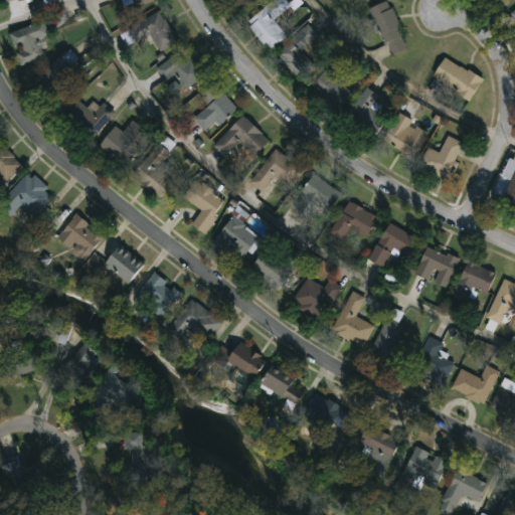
[(151,0),(152,3),(126,11),(123,0),(116,0),(107,3),(106,0),(151,0)]
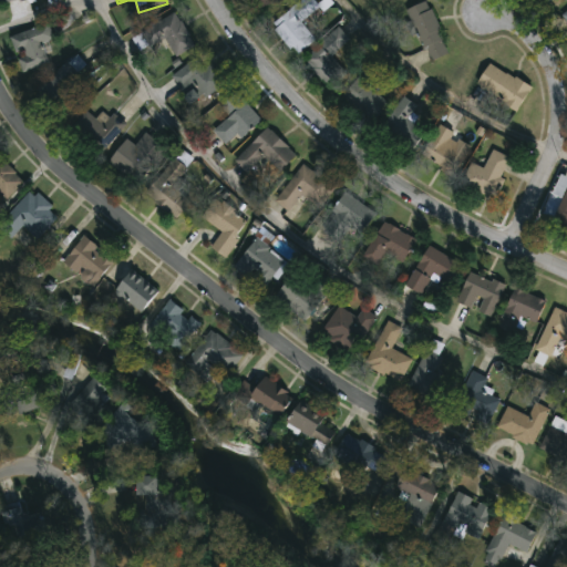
[(255,0),(282,0),(284,2),(258,9),(255,0)]
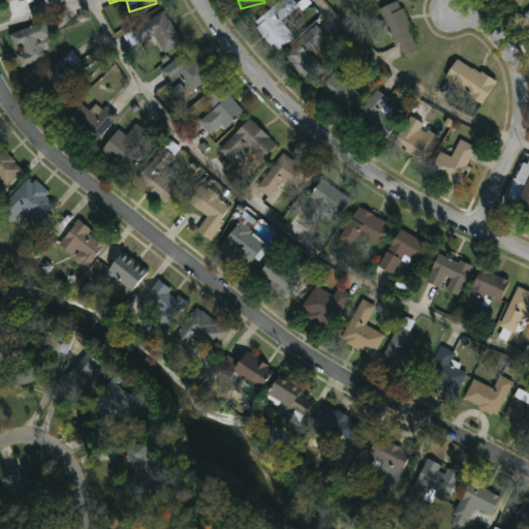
[(284,26),(293,35),(276,51),(253,26),(281,0),(288,0),(300,11),(284,26)]
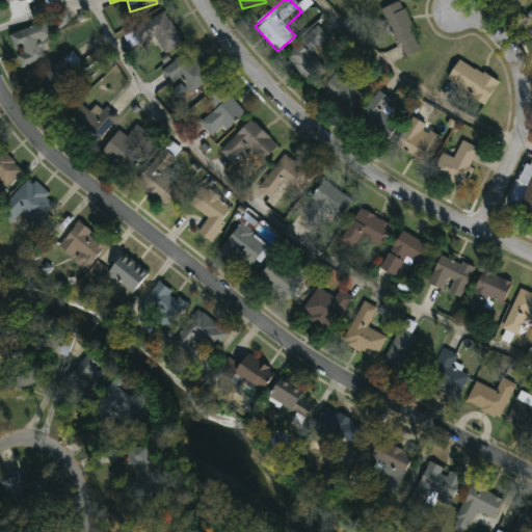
[(421,51),(401,58),(381,9),(401,1),(421,51)]
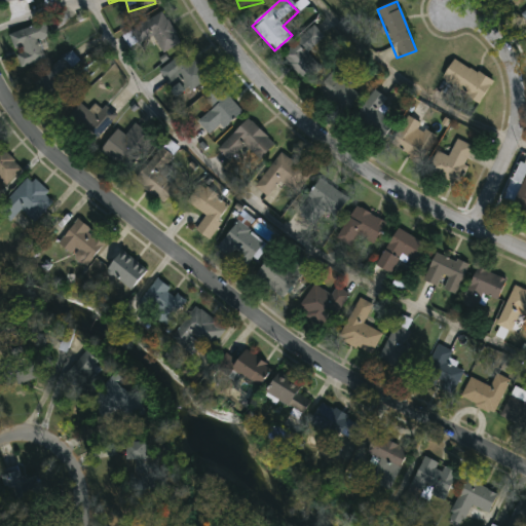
[(157,58),(151,48),(144,53),(129,32),(160,11),(181,42),(157,58)]
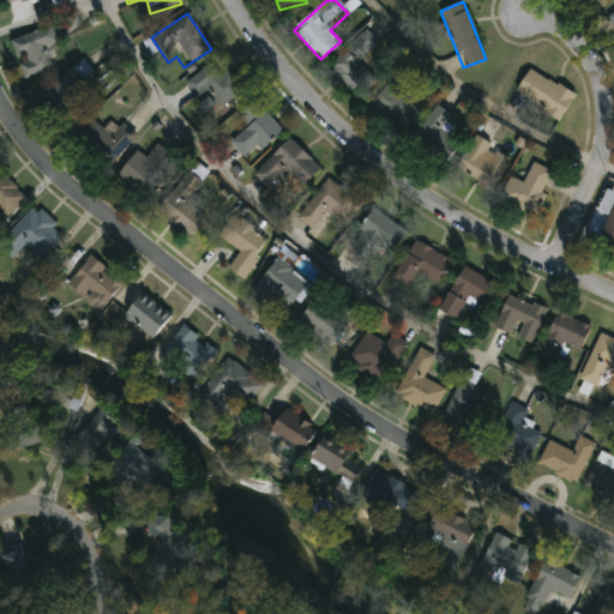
[(24,80),(12,40),(53,28),(58,44),(47,48),(53,72),(24,80)]
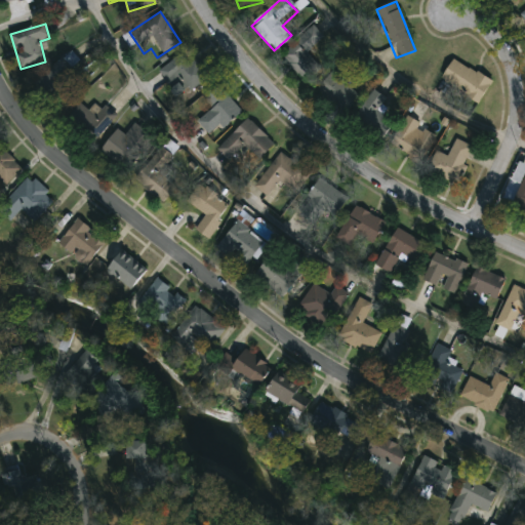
[(325,39),(318,47),(324,54),(300,78),(280,56),(312,26),(325,39)]
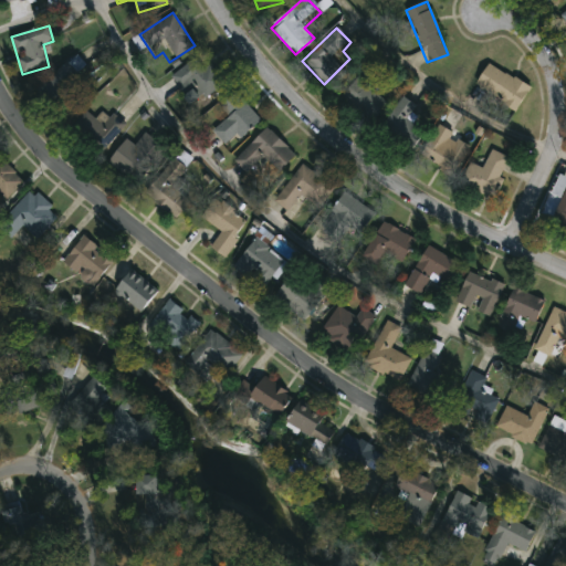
[(187,107),(168,77),(199,58),(218,87),(187,107)]
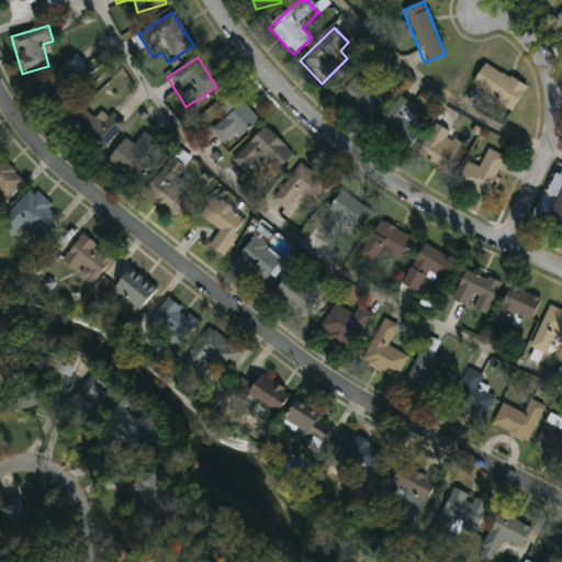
[(35,97),(71,60),(81,70),(76,76),(83,83),(54,115),(35,97)]
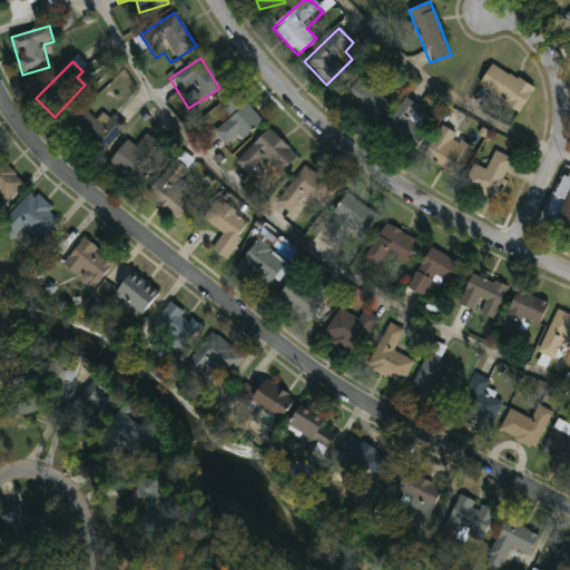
[(533,86),(521,111),(478,91),(490,66),(533,86)]
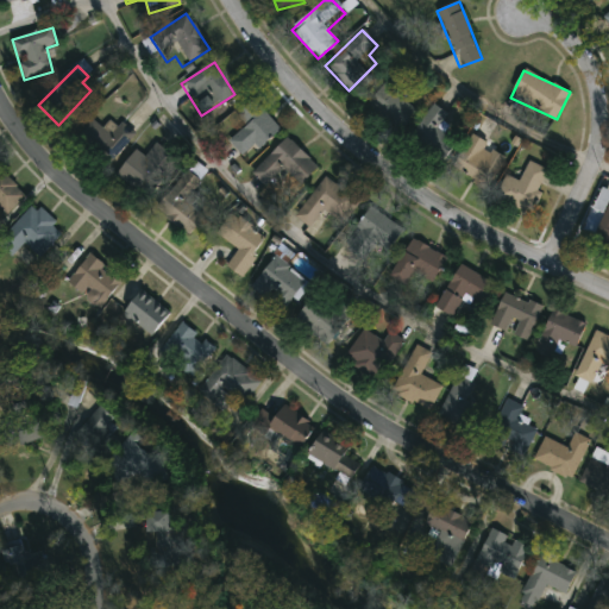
[(368,104),(388,83),(418,113),(397,133),(368,104)]
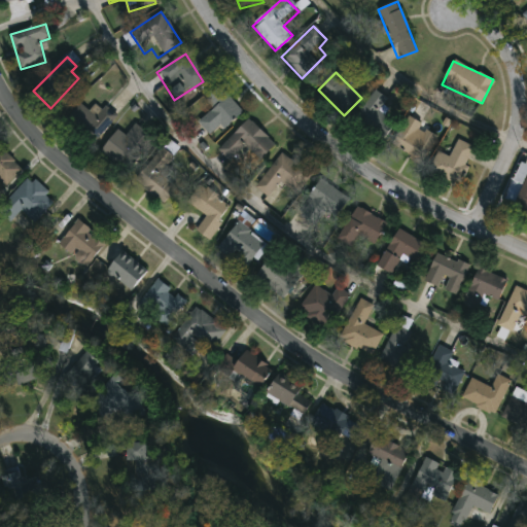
[(212,109),(204,101),(217,86),(243,111),(215,139),(199,123),(212,109)]
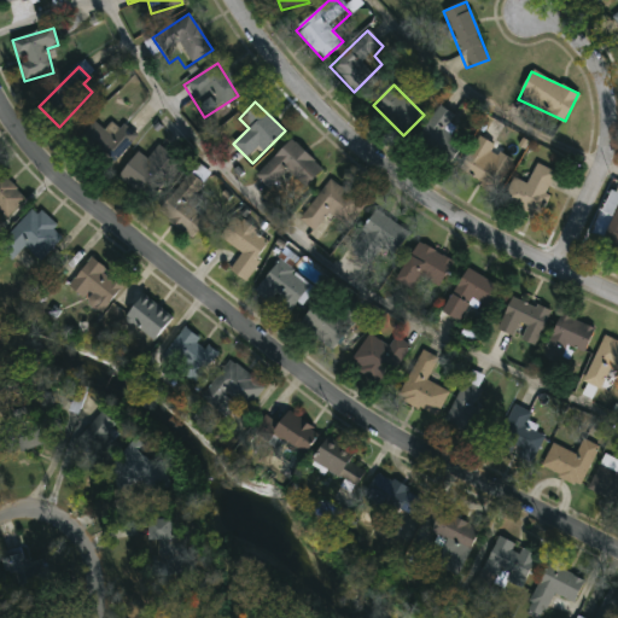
[(450,163),(415,140),(438,106),(455,117),(444,132),(464,145),(450,163)]
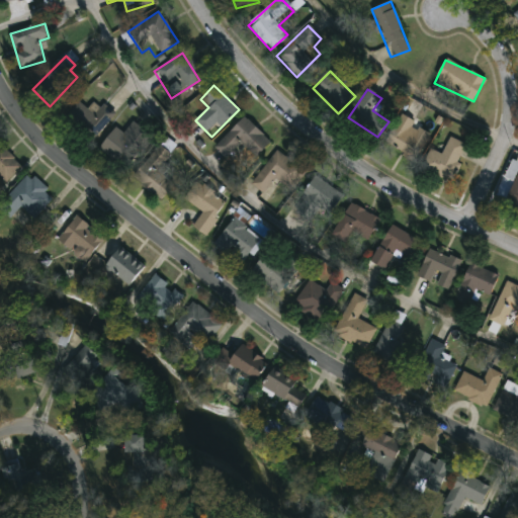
[(99,107),(103,103),(115,115),(93,139),(70,116),(80,105),(86,110),(93,102),(99,107)]
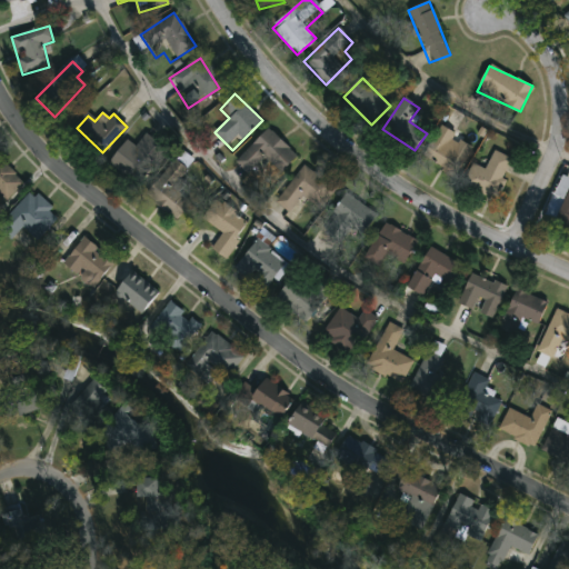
[(452,177),(422,156),(441,127),(472,148),(452,177)]
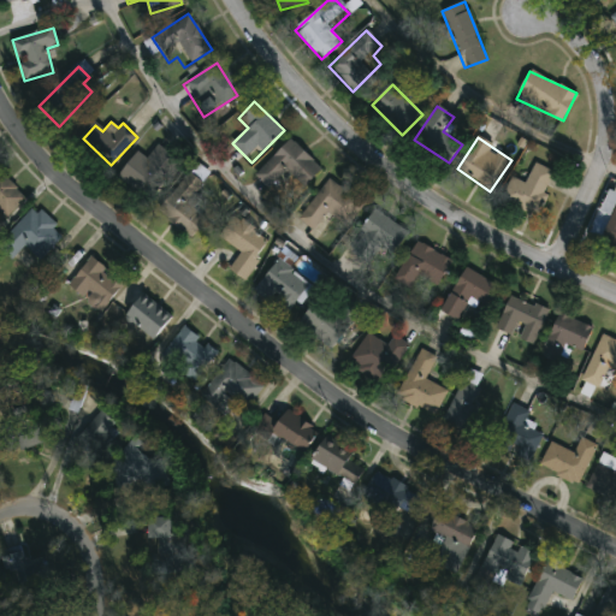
[(285,175),(271,190),(255,175),(290,140),(321,170),(301,190),(285,175)]
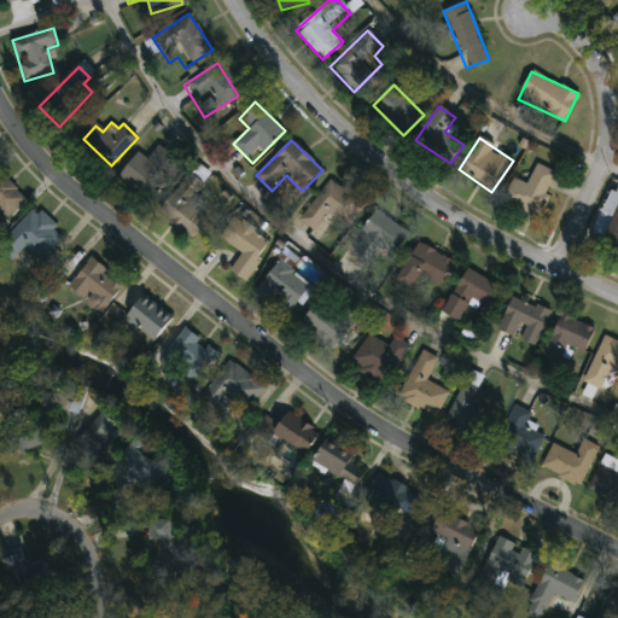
[(147,159),(156,146),(179,162),(150,203),(117,181),(136,152),(147,159)]
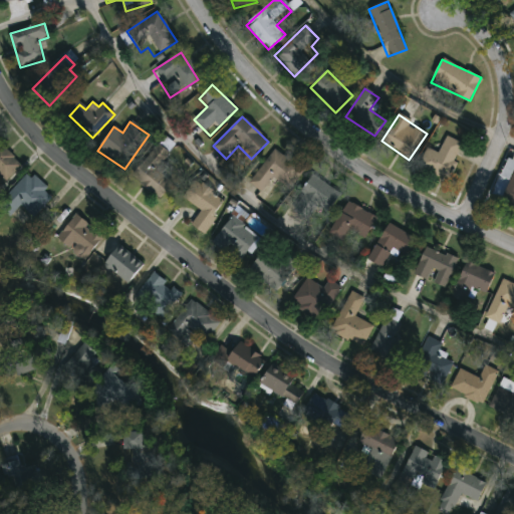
[(445,180),(418,168),(427,149),(438,154),(446,137),(462,145),(445,180)]
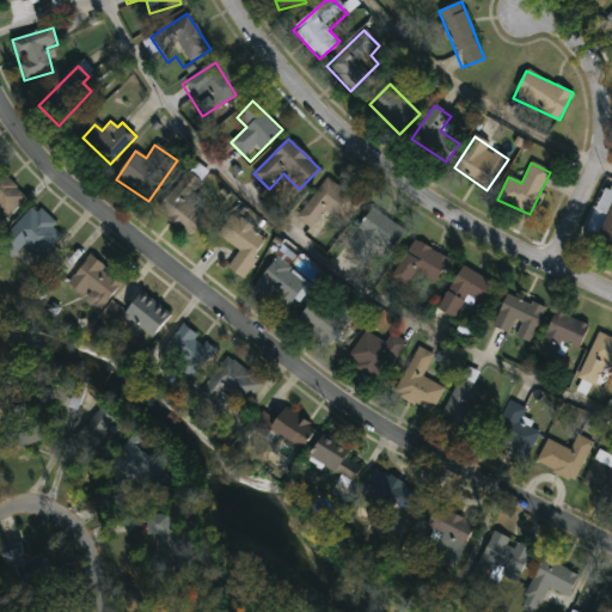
[(6,216),(0,210),(0,171),(25,199),(6,216)]
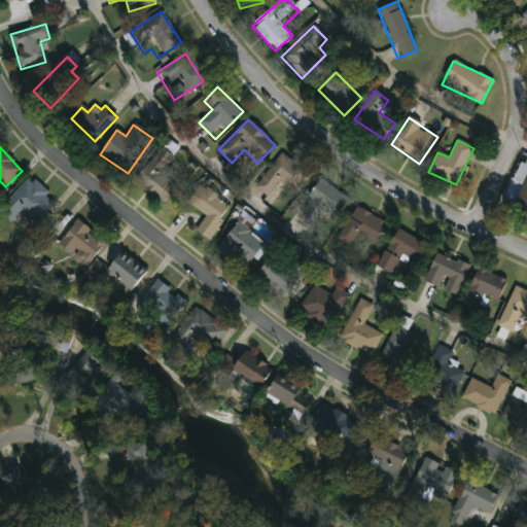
[(134,180),(162,147),(174,157),(161,174),(178,189),(165,206),(134,180)]
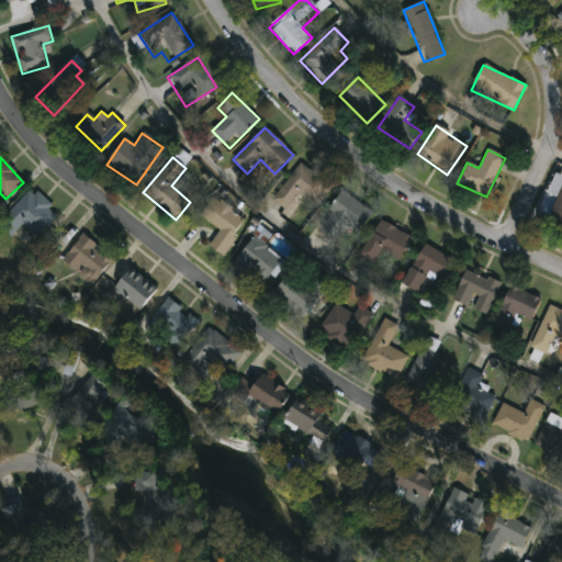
[(272,200),(300,163),(330,187),(306,218),(296,211),(303,202),(298,198),(287,211),(272,200)]
